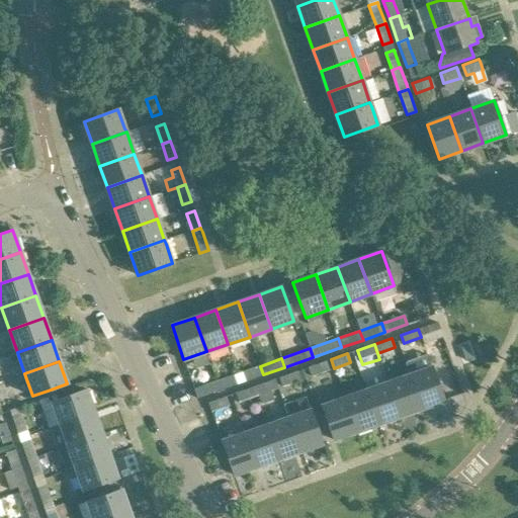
[(324,361),(308,367),(311,376),(327,370),(324,361)]
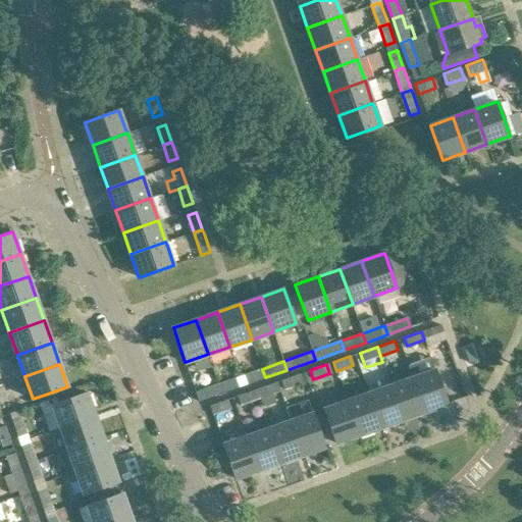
[(243,385),(265,377),(262,369),(245,374),(240,376),(243,385)]
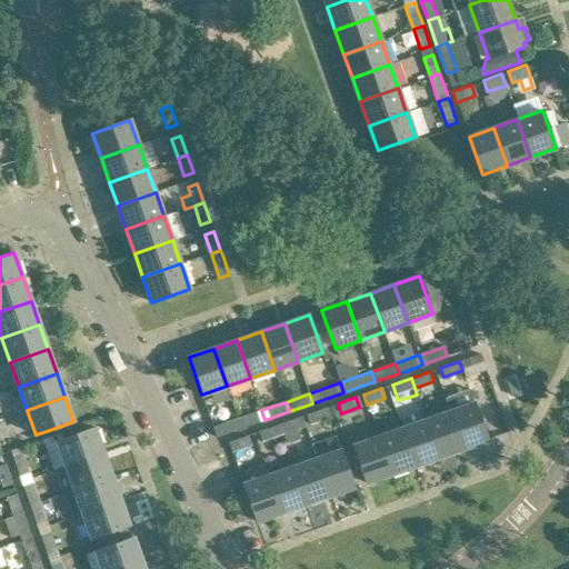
[(449,411),(462,449),(488,440),(475,402),(449,411)]
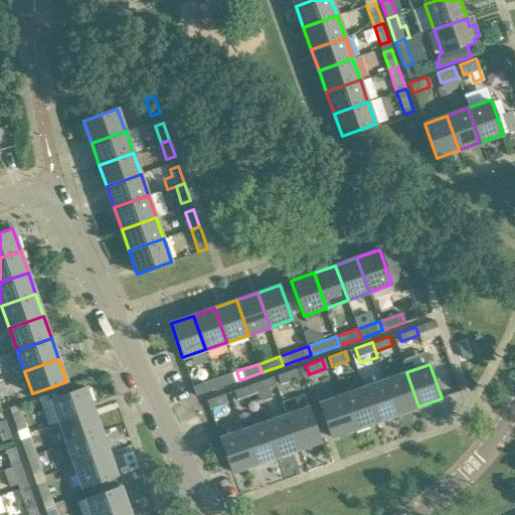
[(294,369),(277,375),(280,384),(297,378),(294,369)]
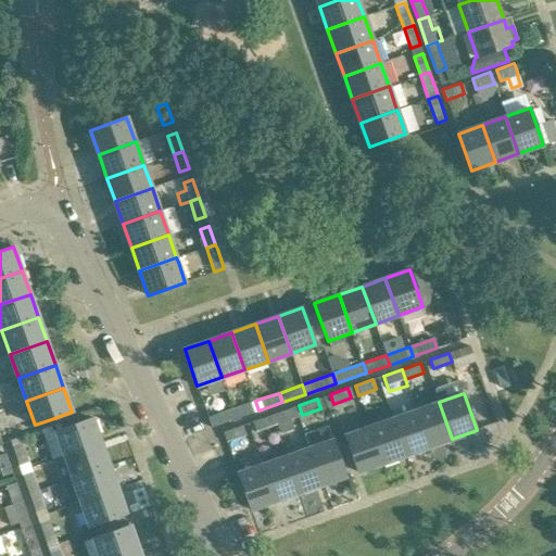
[(236,418),(258,411),(255,401),(232,409),(236,418)]
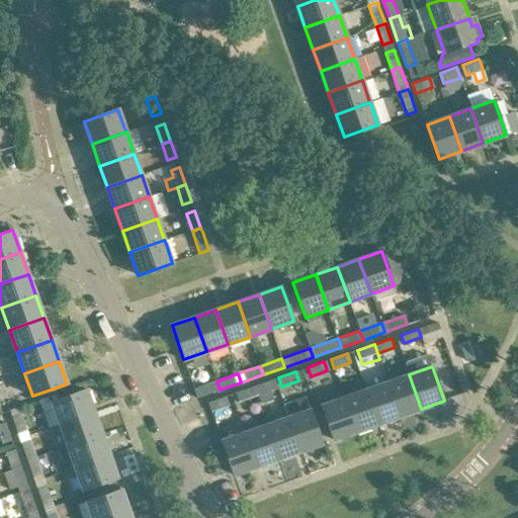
[(400,417),(421,409),(409,374),(387,382),(400,417)]
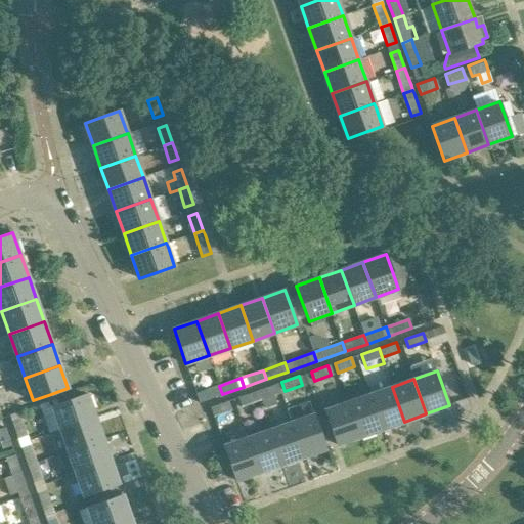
[(213,388),(209,389),(207,383),(194,388),(200,402),(216,396),(213,388)]
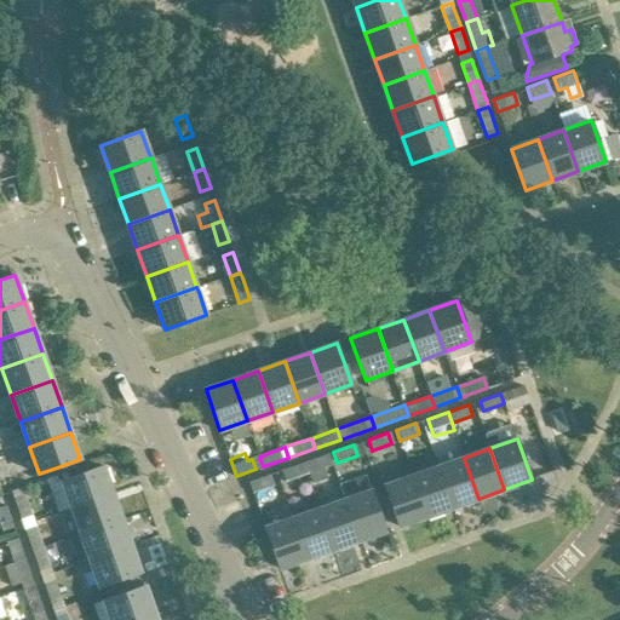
[(302,463),(305,474),(326,466),(322,455),(302,463)]
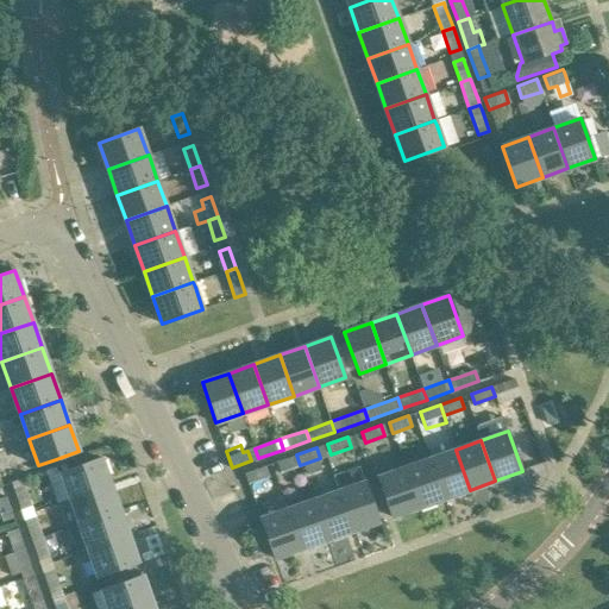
[(444,498),(470,490),(456,450),(429,458),(444,498)]
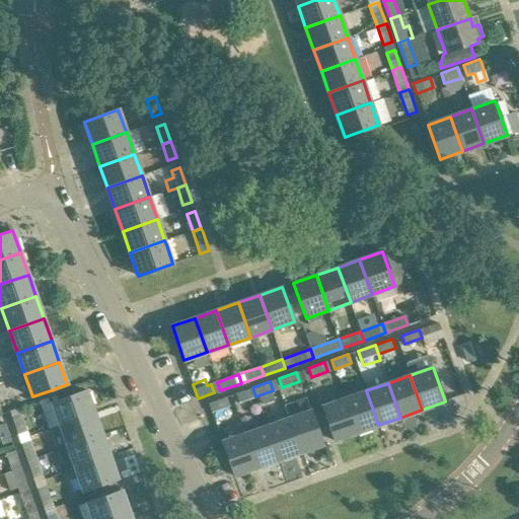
[(264,420),(255,396),(252,387),(235,393),(238,402),(250,398),(258,422),(264,420)]
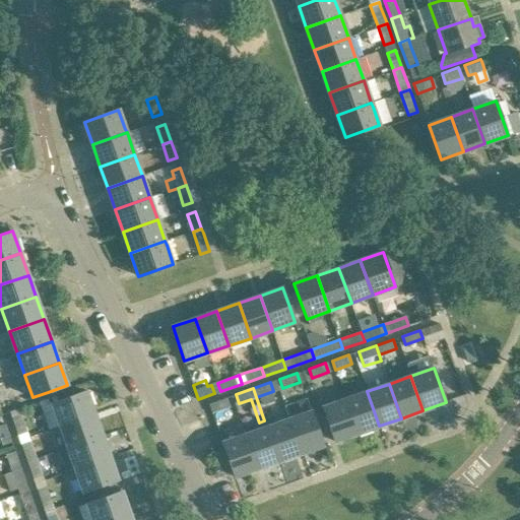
[(59,426),(94,413),(86,391),(52,403),(59,426)]
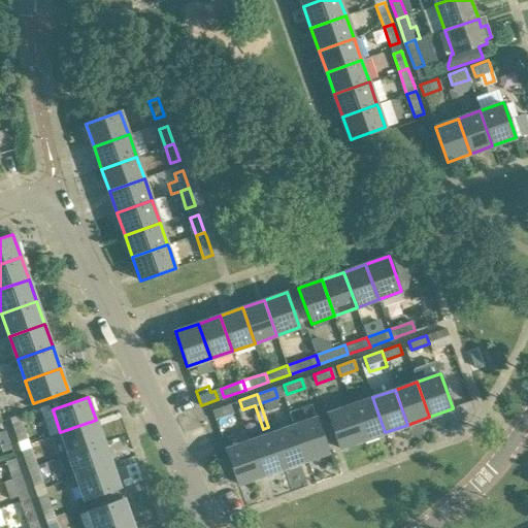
[(363,440),(385,432),(372,397),(351,405),(363,440)]
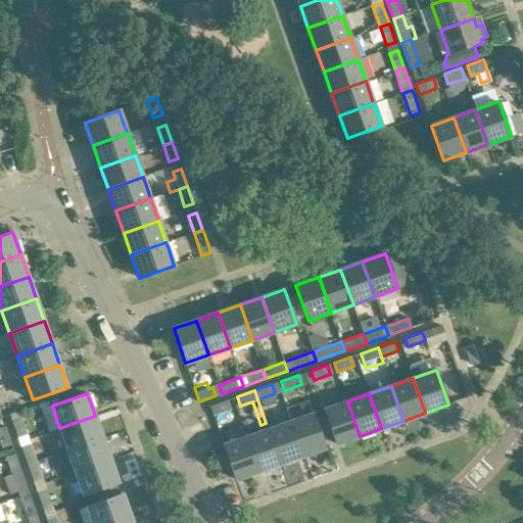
[(214,415),(230,409),(227,400),(210,407),(214,415)]
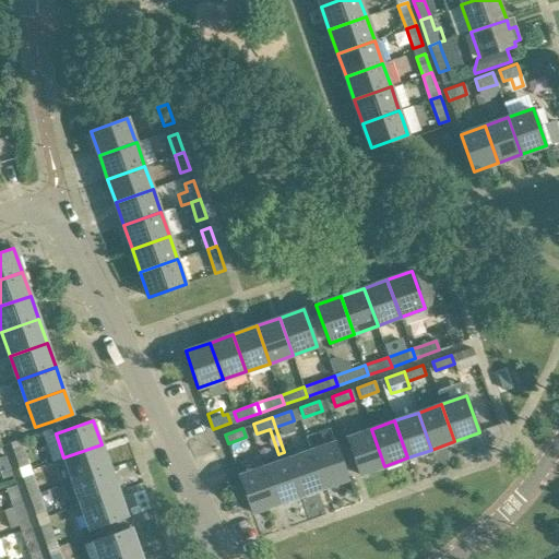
[(360,474),(384,466),(371,429),(347,438),(360,474)]
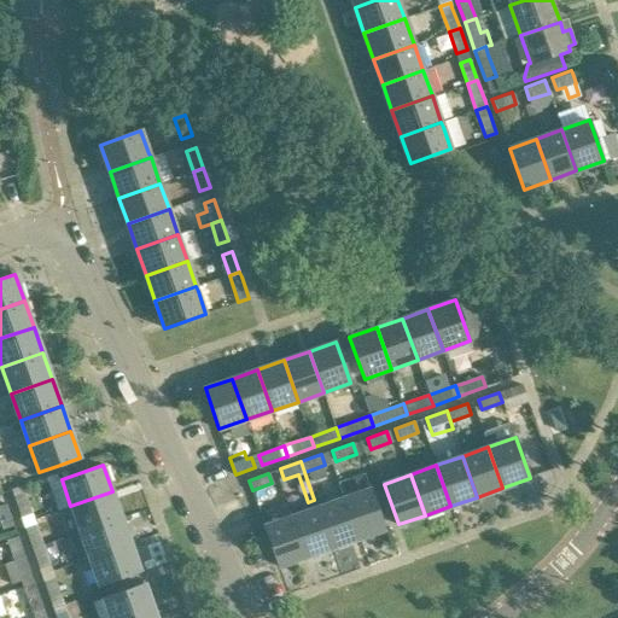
[(34,519),(25,494),(22,485),(12,489),(24,523),(34,519)]
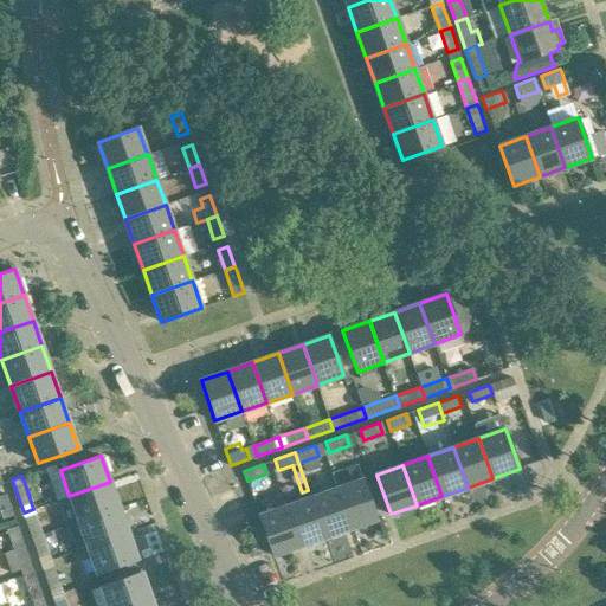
[(376,520),(369,497),(363,479),(336,489),(350,528),(376,520)]
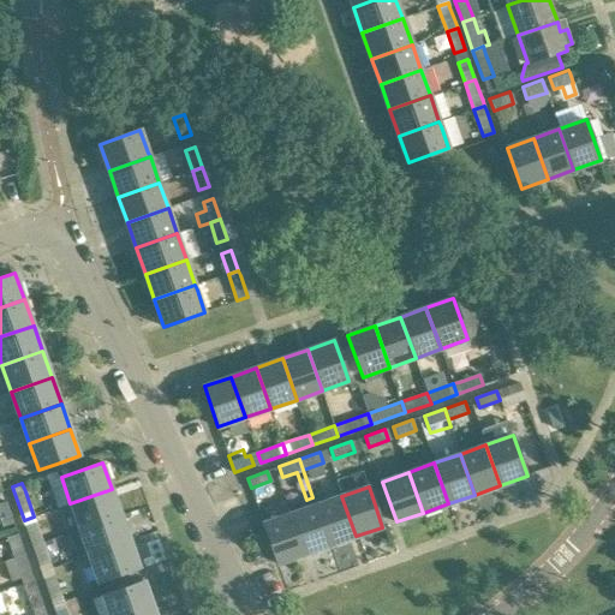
[(79,530),(120,514),(112,489),(70,503),(79,530)]
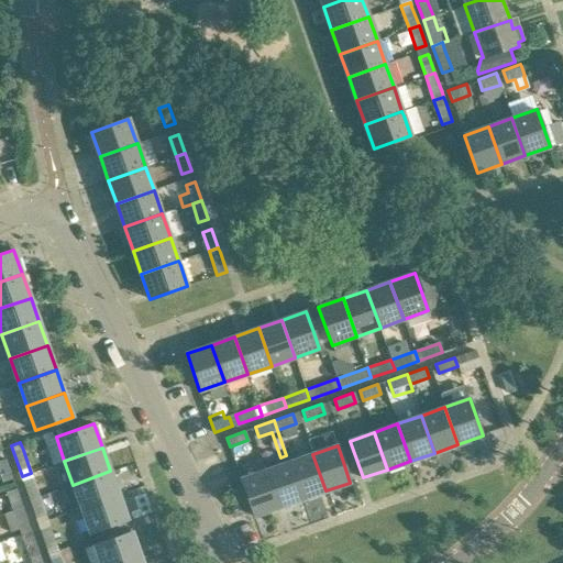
[(302,499),(326,490),(312,454),(289,462),(302,499)]
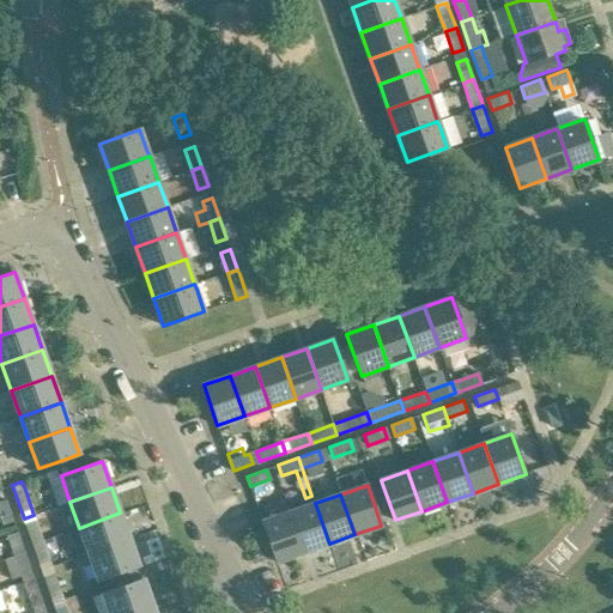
[(13,520),(6,499),(0,502),(0,514),(4,523),(13,520)]
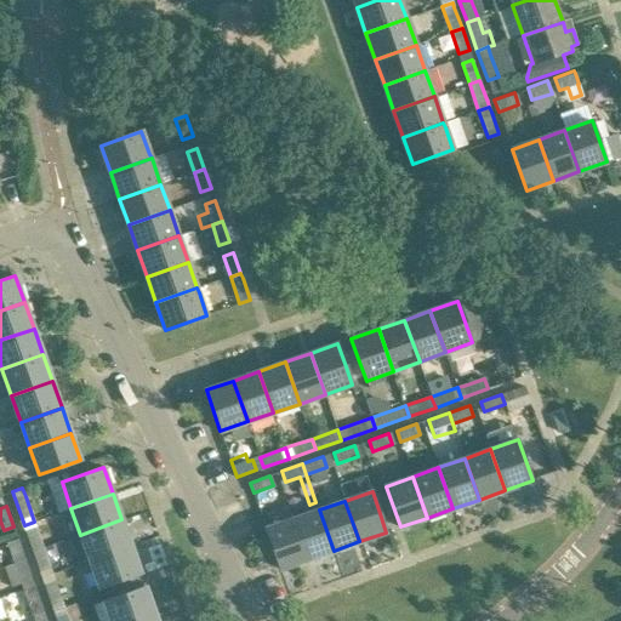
[(307,560),(334,551),(319,510),(292,519),(307,560)]
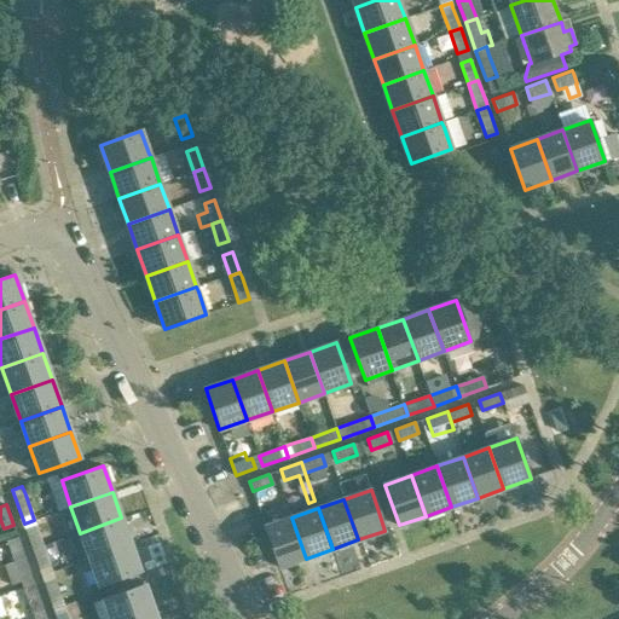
[(90,559),(131,544),(121,518),(80,533),(90,559)]
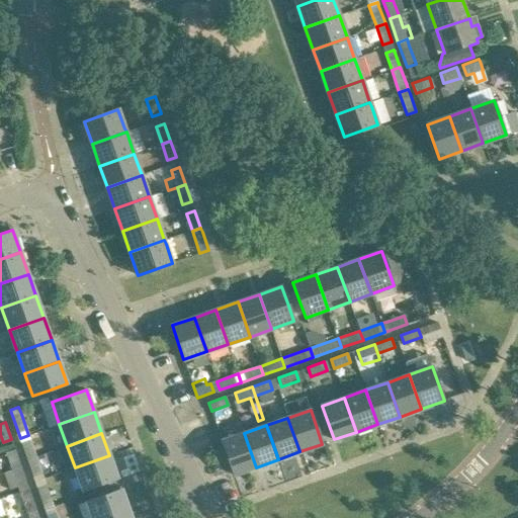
[(234,475),(256,467),(244,433),(222,441),(234,475)]
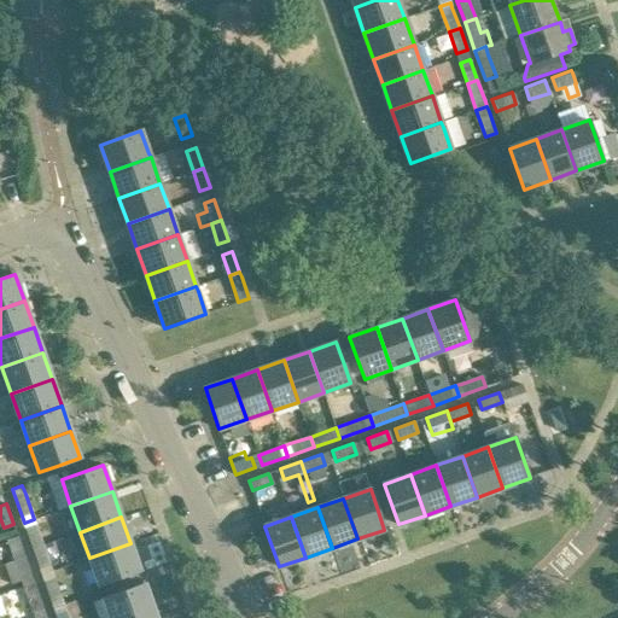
[(39,532),(36,526),(34,519),(24,523),(33,549),(52,543),(47,529),(39,532)]
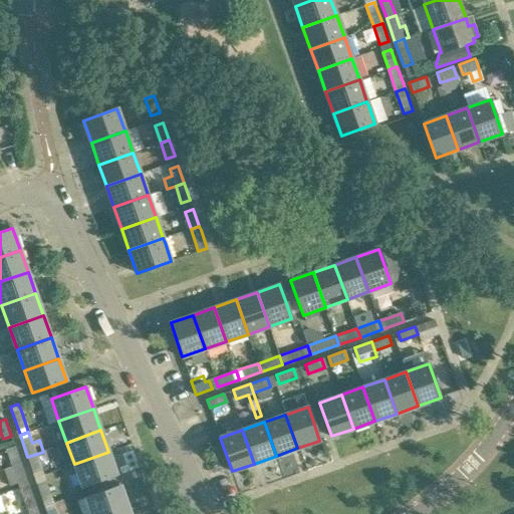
[(12,466),(21,463),(15,446),(6,449),(12,466)]
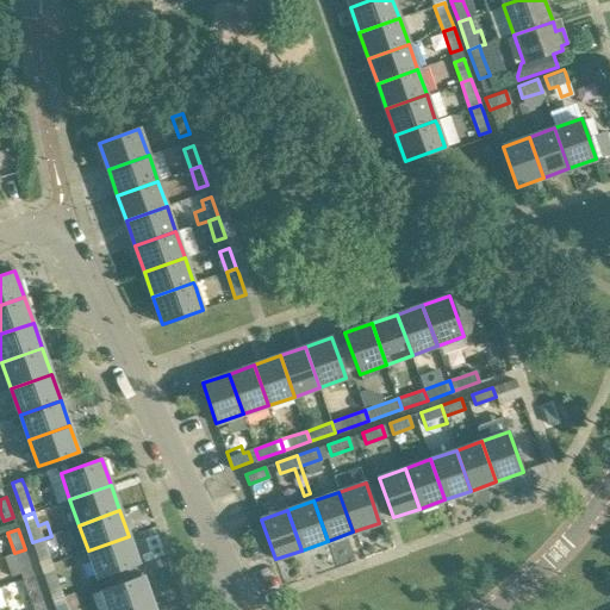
[(51,564),(49,558),(60,554),(54,535),(51,536),(32,542),(42,567),(51,564)]
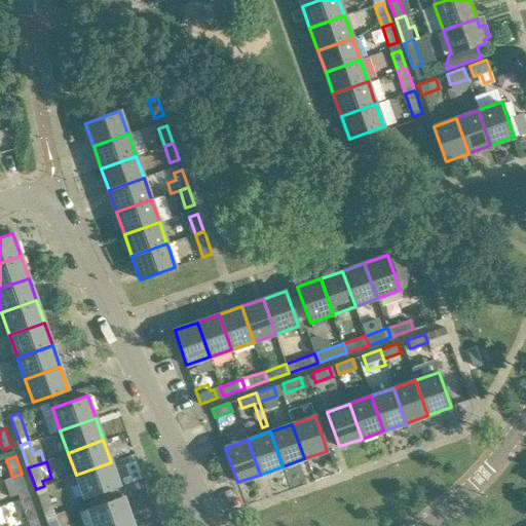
[(83,497),(100,492),(119,485),(111,462),(76,475),(83,497)]
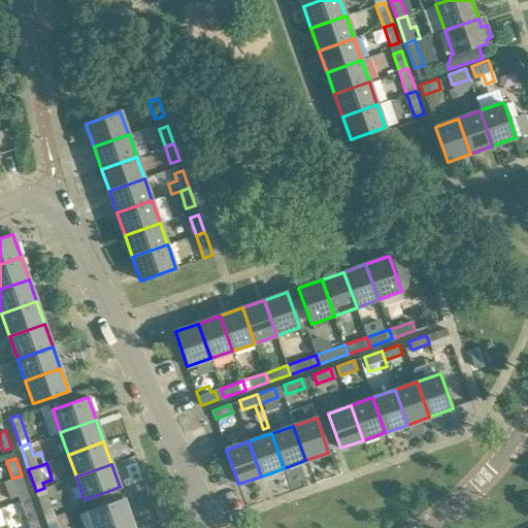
[(29,498),(28,493),(22,475),(12,479),(4,482),(9,498),(19,494),(21,501),(29,498)]
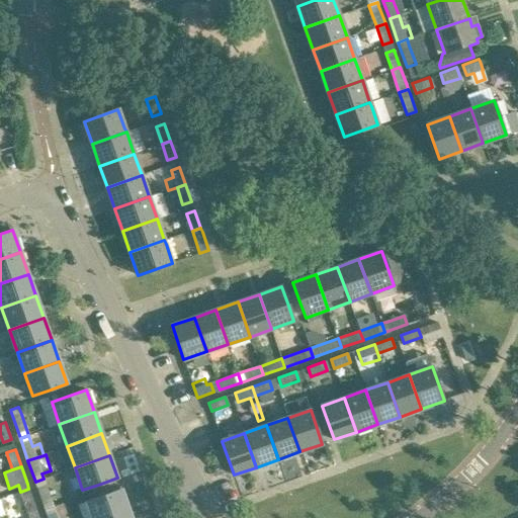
[(54,483),(46,485),(44,479),(35,482),(45,510),(54,507),(62,504),(54,483)]
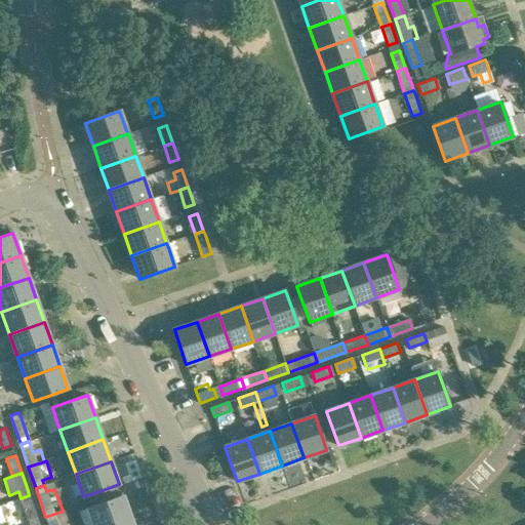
[(37,517),(31,500),(29,495),(21,498),(29,520),(37,517)]
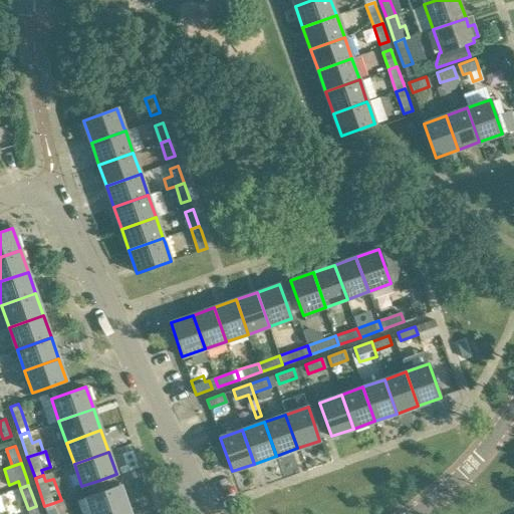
[(90,513),(110,513),(129,508),(120,486),(84,498),(90,513)]
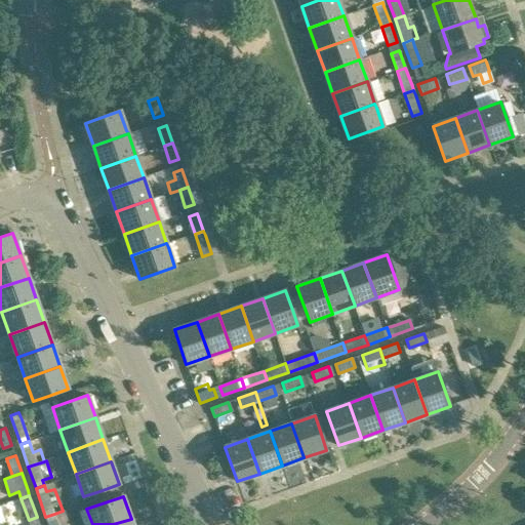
[(57,524),(57,522),(54,514),(45,517),(48,524),(57,524)]
